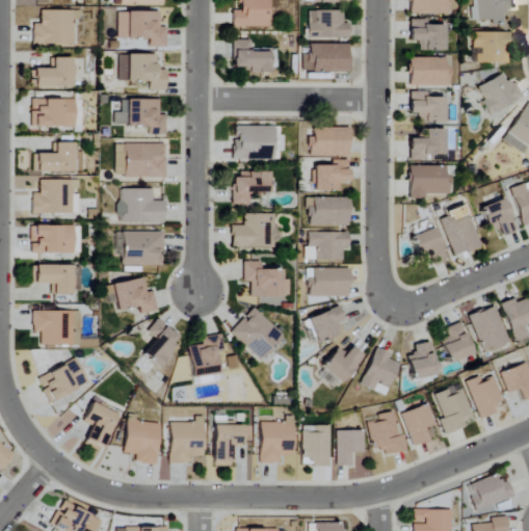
[(235,9),(234,26),(271,27),(271,0),(240,0),(241,9),(235,9)]
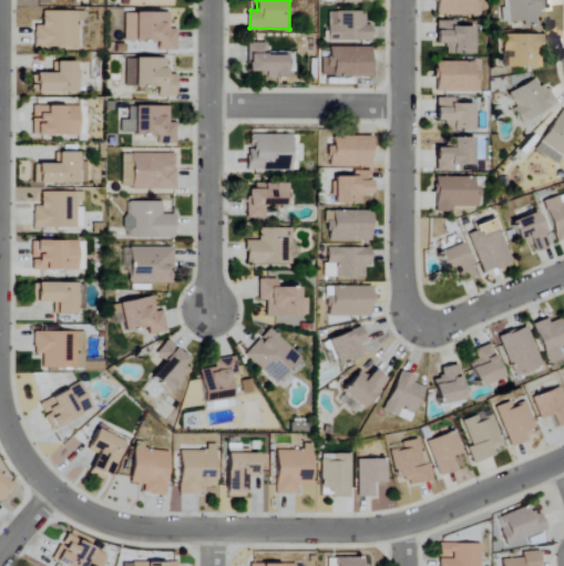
[(439,0),(439,13),(482,14),(482,0),(439,0)]
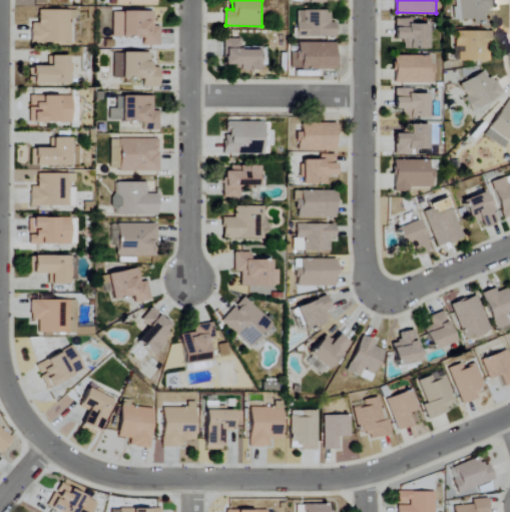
[(455,0),(456,20),(488,19),(488,8),(498,8),(497,0),(455,0)]
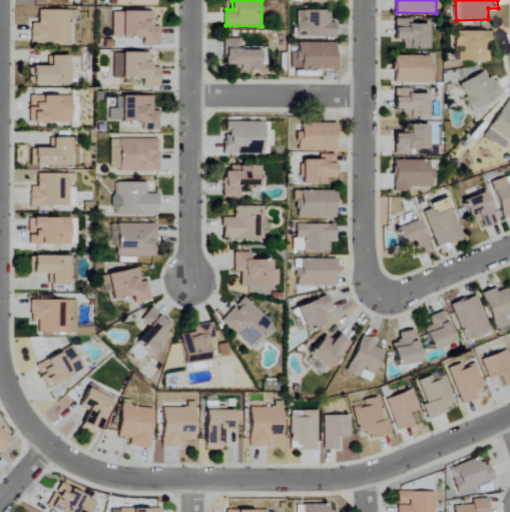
[(78,10),(41,9),(40,23),(33,23),(33,42),(72,42),(72,18),(78,18),(78,10)]
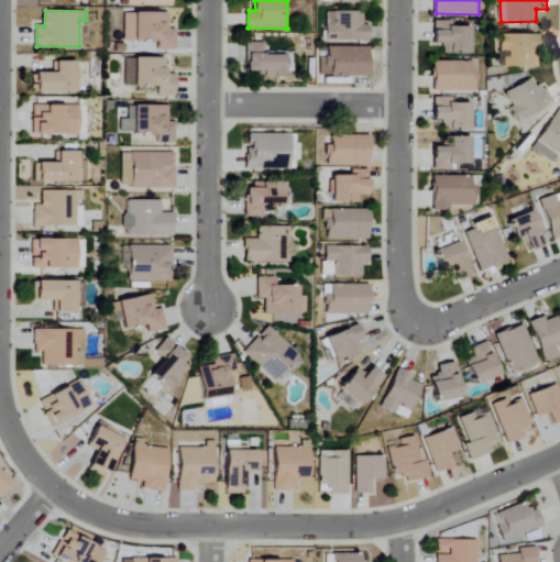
[(372,40),(372,24),(365,24),(365,10),(328,11),(328,41),(372,40)]
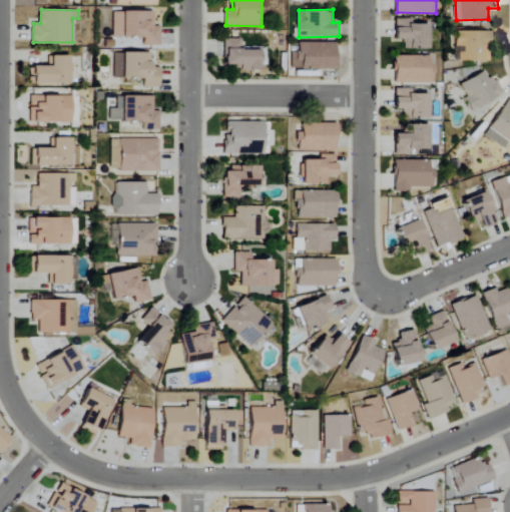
[(115,11),(115,36),(145,37),(145,45),(161,45),(161,26),(154,26),(155,12),(115,11)]
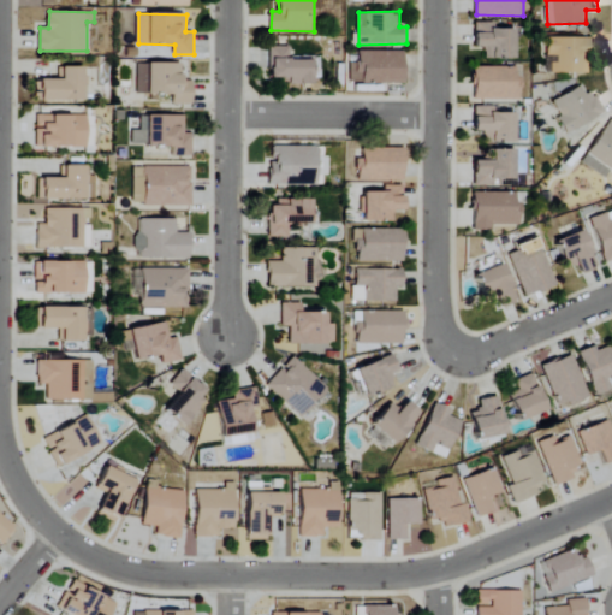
[(476,47),(486,47),(486,58),(518,58),(518,28),(497,28),(497,22),(477,22),(476,47)]
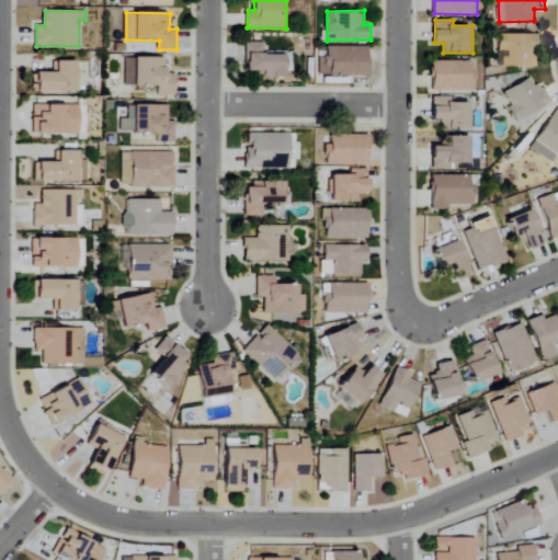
[(500,66),(538,67),(539,34),(500,33),(500,66)]
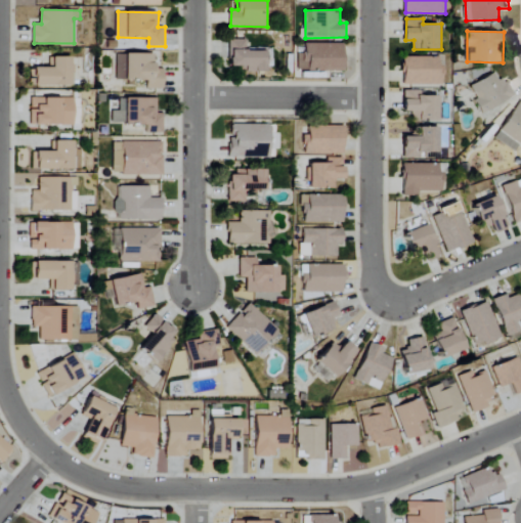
[(268,50),(248,50),(248,39),(232,39),(231,70),(268,70),(268,50)]
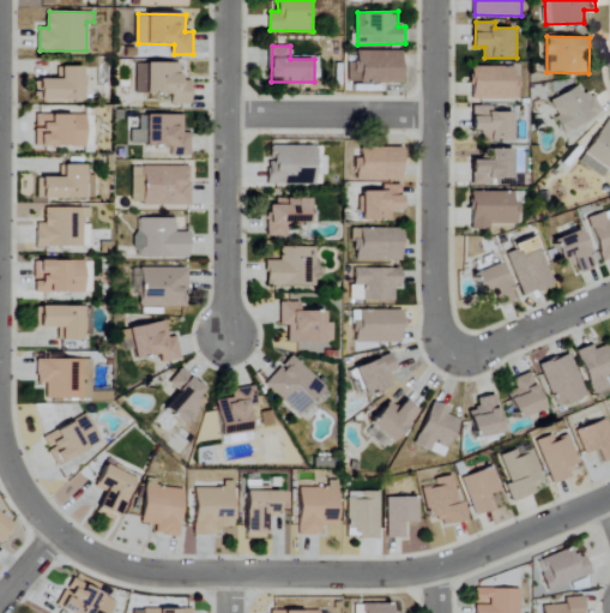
[(350,62),(350,82),(405,83),(405,50),(358,50),(358,62),(350,62)]
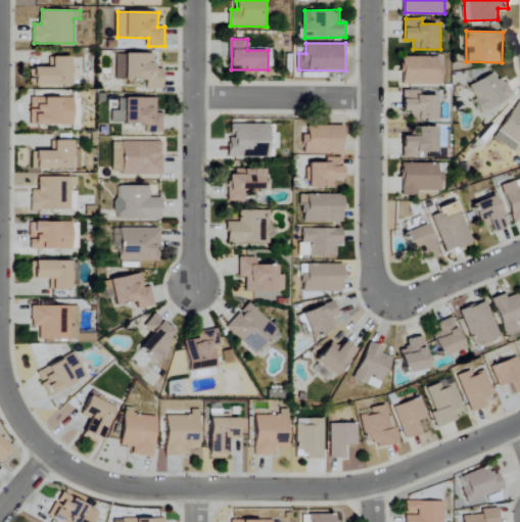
[(119,80),(148,79),(148,88),(166,88),(164,68),(155,68),(155,53),(117,53),(119,80)]
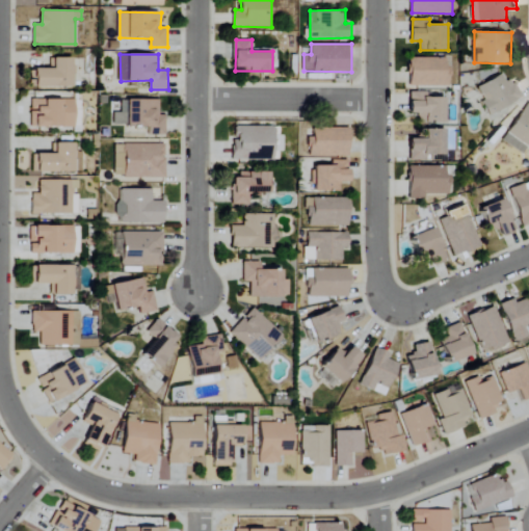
[(412,84),(449,85),(450,57),(412,56),(412,84)]
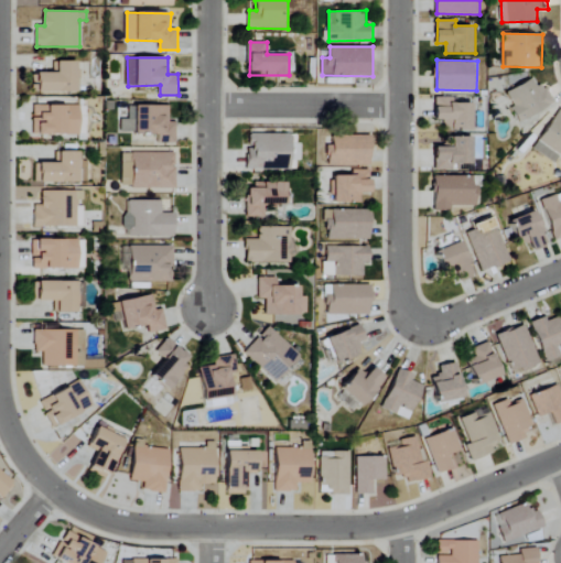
[(58,73),(39,72),(38,91),(79,91),(81,61),(58,61),(58,73)]
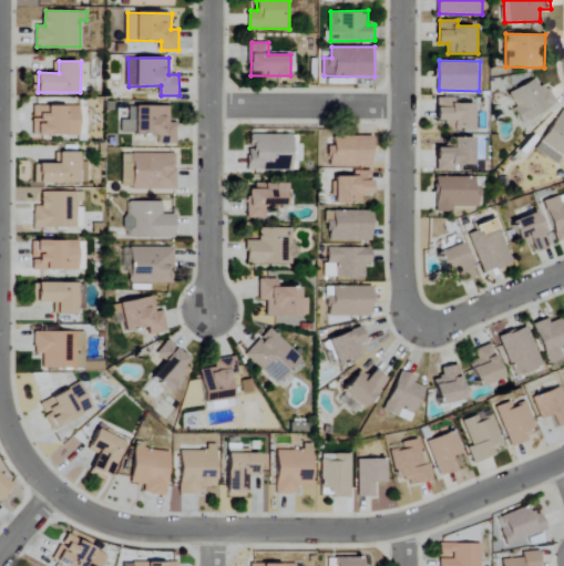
[(556,105),(541,76),(510,93),(524,122),(556,105)]
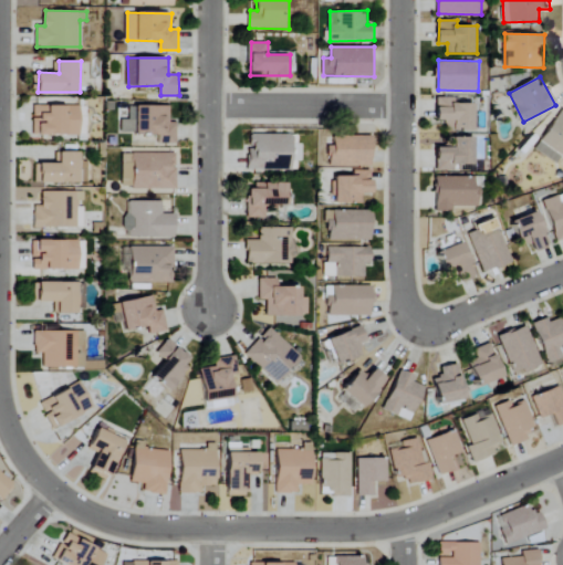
[(456,103),(456,97),(439,96),(438,119),(448,121),(447,129),(477,129),(477,103),(456,103)]
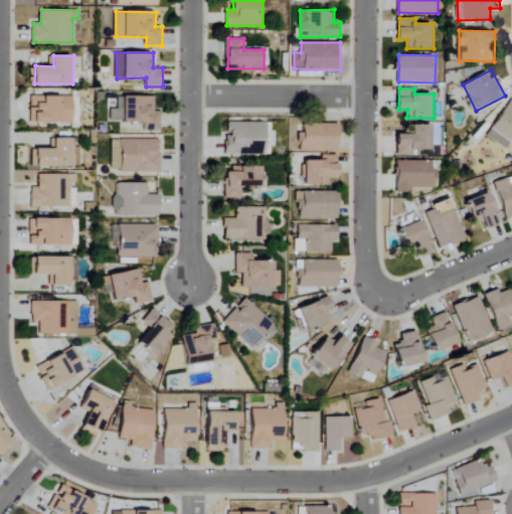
[(74,96),(31,96),(31,122),(74,123),(74,96)]
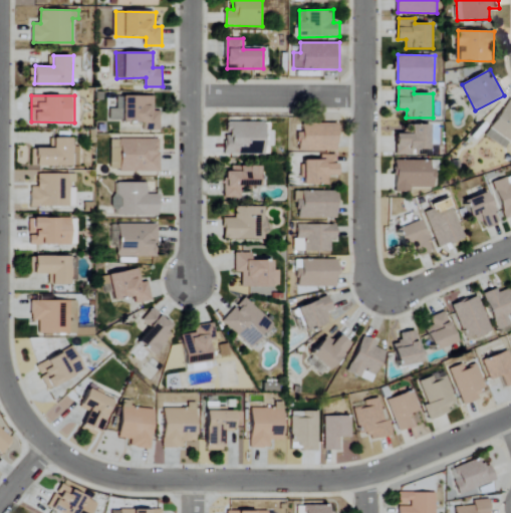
[(162,131),(162,110),(155,110),(156,96),(119,95),(118,107),(112,107),(112,120),(146,121),(145,130),(162,131)]
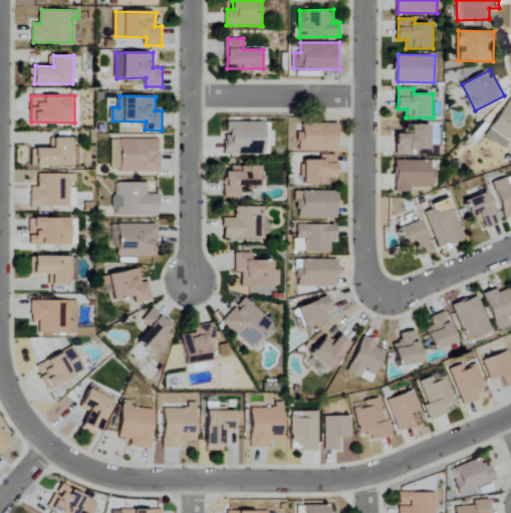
[(507,150),(510,145),(510,101),(487,135),(507,150)]
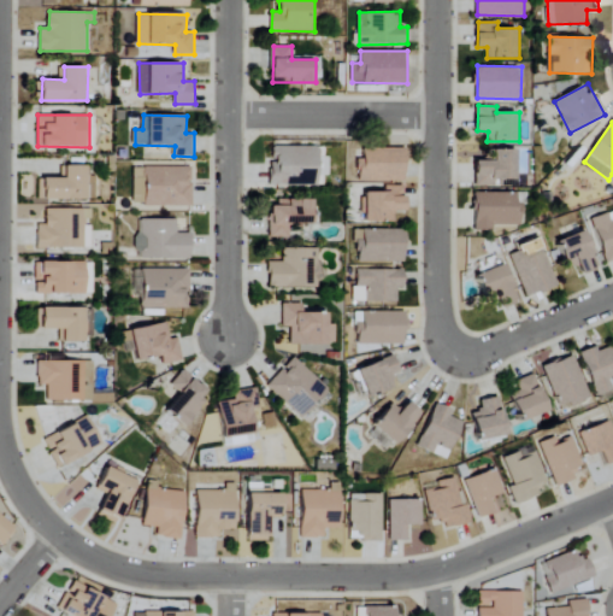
[(272,185),(319,186),(320,146),(273,146),(272,185)]
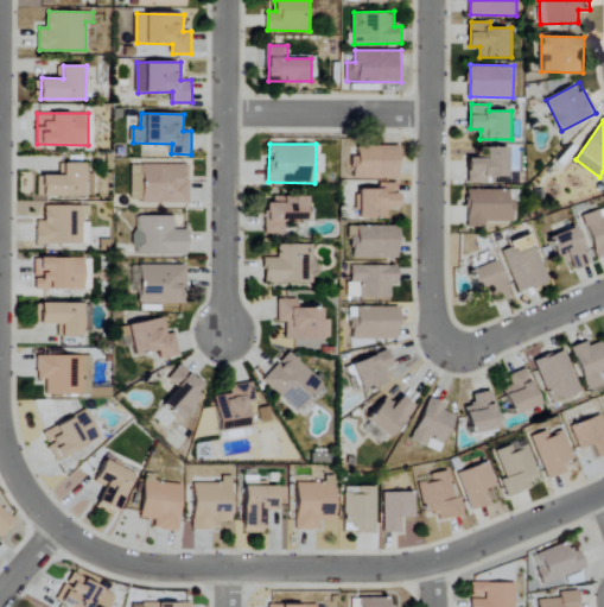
[(401,179),(402,146),(360,145),(360,156),(354,156),(354,177),(401,179)]
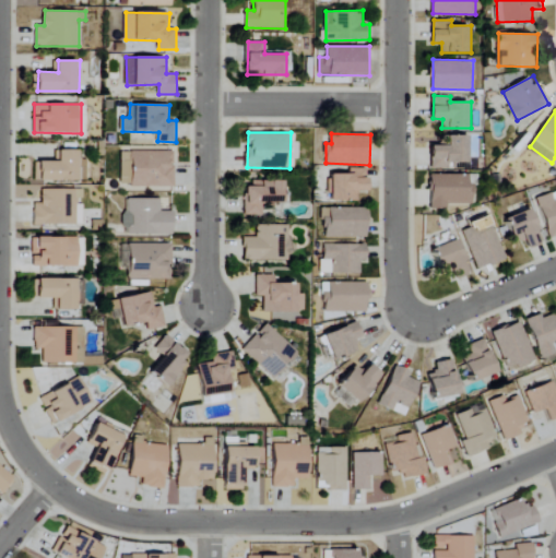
[(471,134),(441,135),(441,145),(433,145),(433,167),(450,167),(450,162),(471,162),(471,134)]
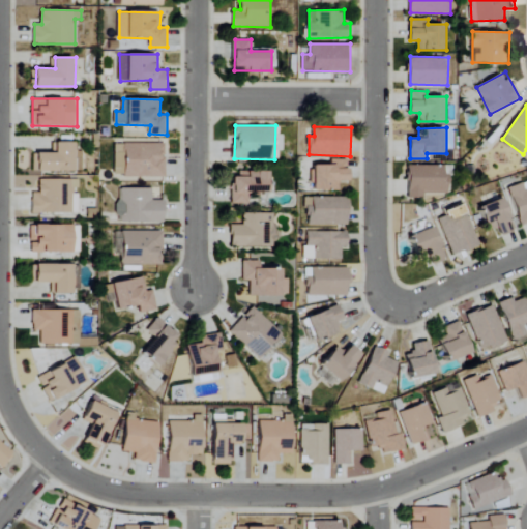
[(75,171),(75,142),(57,142),(57,152),(34,152),(34,171),(75,171)]
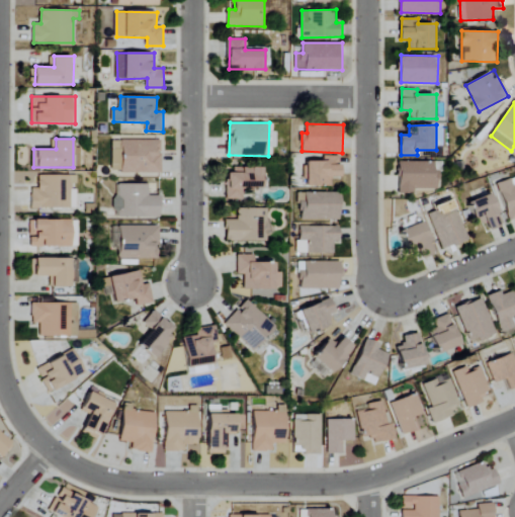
[(113,171),(162,172),(163,141),(113,140),(113,171)]
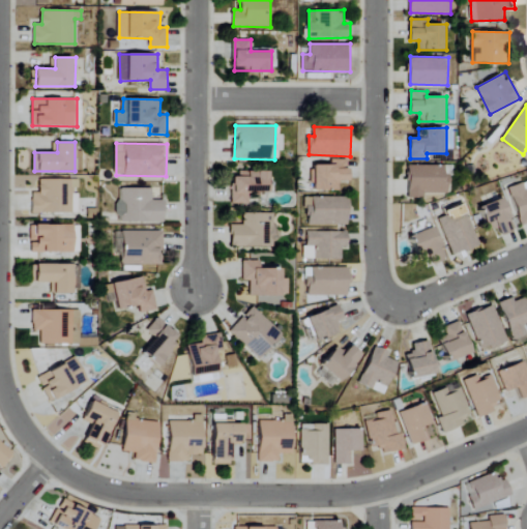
[(341,190),(341,181),(349,181),(350,159),(332,158),(332,165),(315,165),(315,189),(341,190)]
